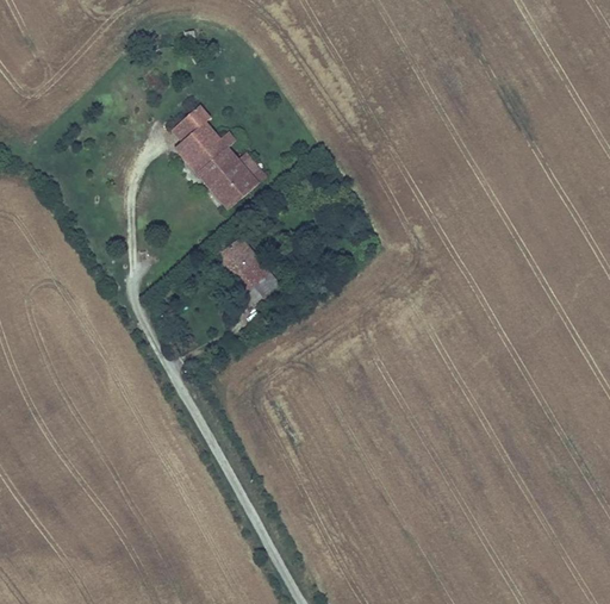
[(182,27),(184,36),(195,35),(194,26),(182,27)]
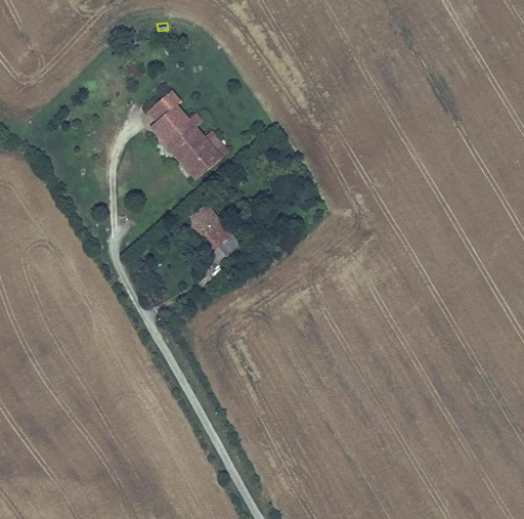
[(158,118),(146,127),(194,179),(218,160),(201,139),(207,133),(191,115),(184,121),(172,106),(179,99),(171,90),(149,109),(158,118)]
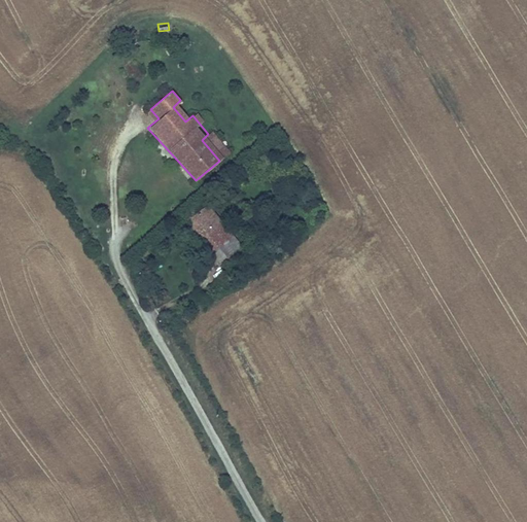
[(225,154),(208,134),(202,140),(219,161),(225,154)]
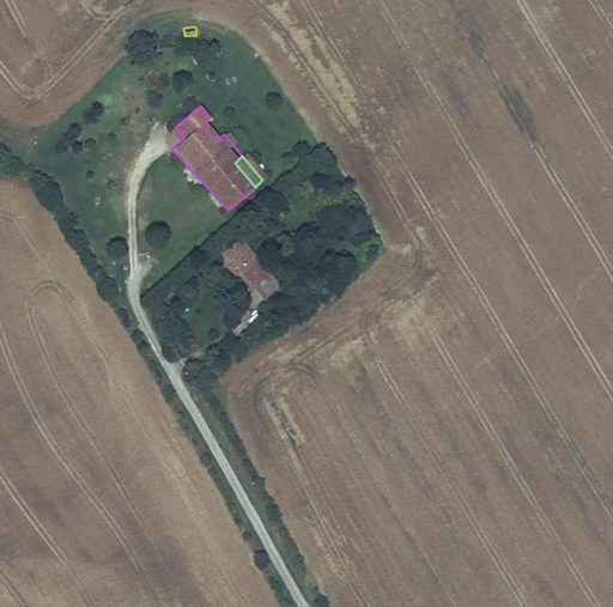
[(218,258),(248,291),(272,269),(242,236),(218,258)]
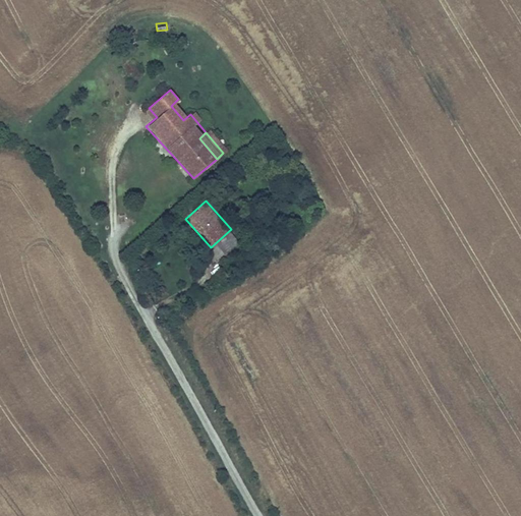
[(211,247),(219,255),(238,237),(231,229),(211,247)]
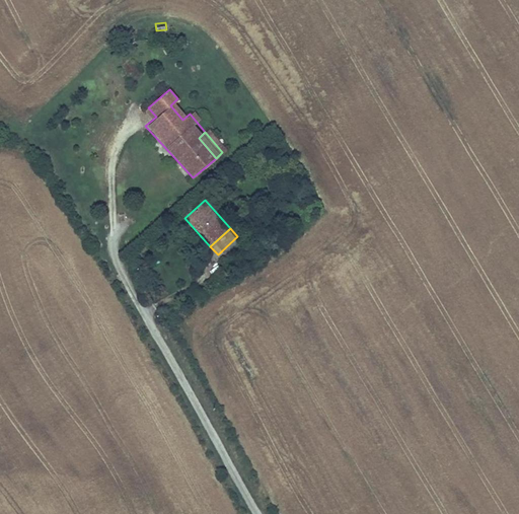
All buildings are outlined.
